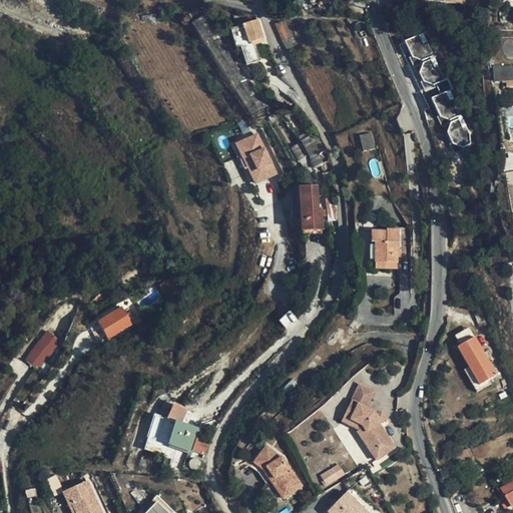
[(264,36),(257,18),(245,22),(243,16),(234,18),(236,25),(228,28),(235,46),(242,44),(249,63),(261,59),(253,39),(264,36)]
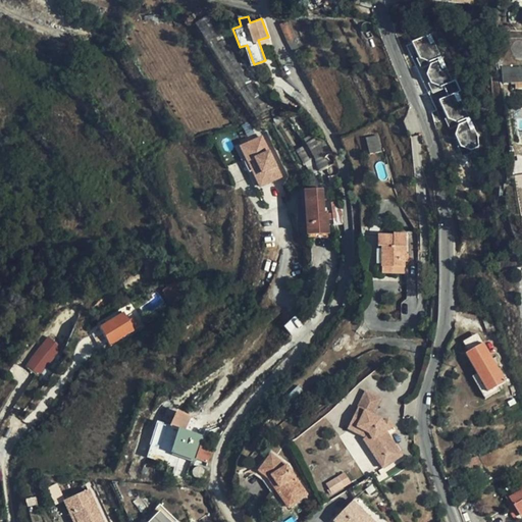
[(303,31),(297,18),(286,17),(279,21),(288,38),(303,31)]
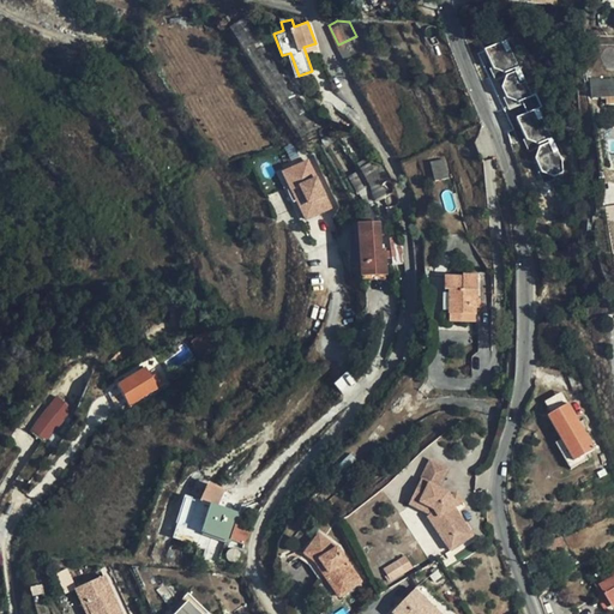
[(591,103),(605,101),(613,98),(613,79),(589,84),(591,103)]
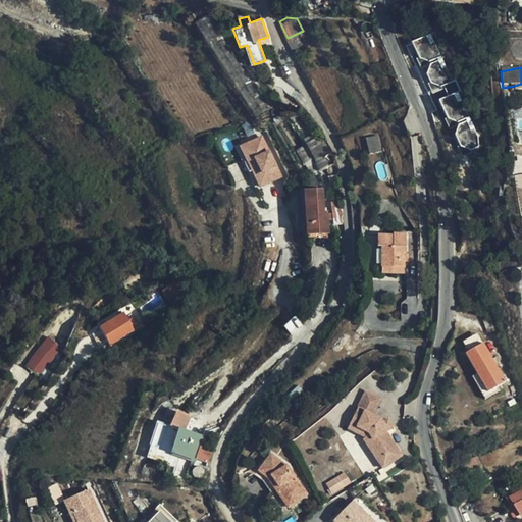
[(462,151),(480,145),(456,81),(445,85),(447,92),(434,96),(444,121),(450,119),(455,133),(456,133),(462,151)]
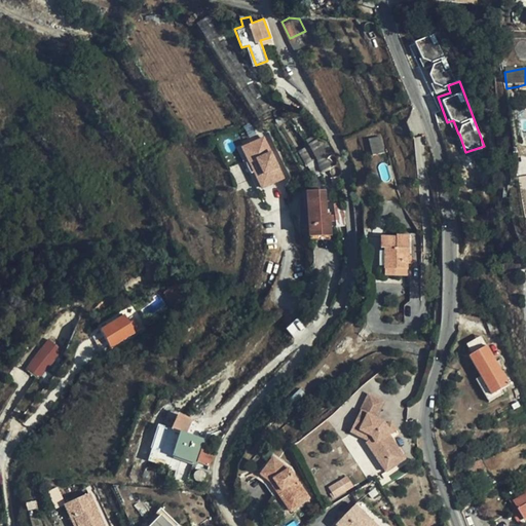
[(241,145),(262,189),(286,178),(266,135),(241,145)]
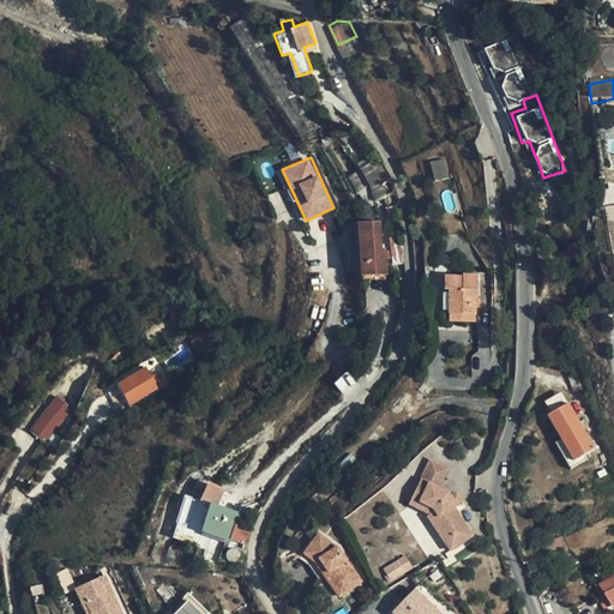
[(445,176),(440,158),(427,162),(433,180),(445,176)]
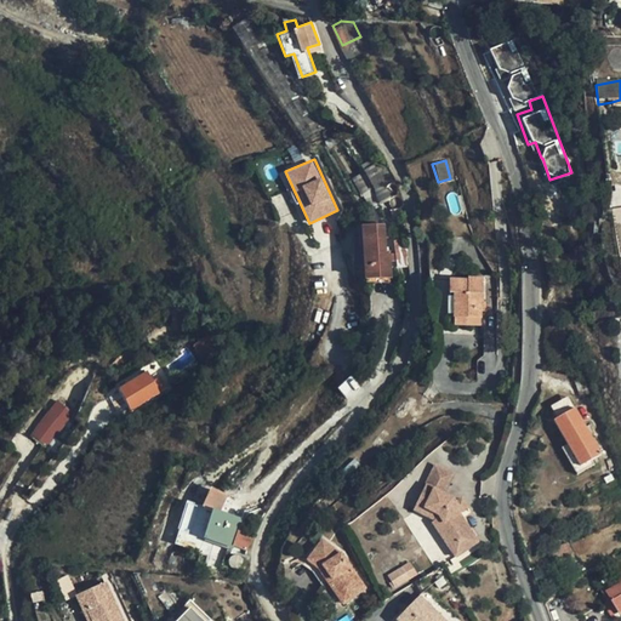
[(383,223),(360,224),(363,278),(391,277),(389,250),(385,250),(383,223)]
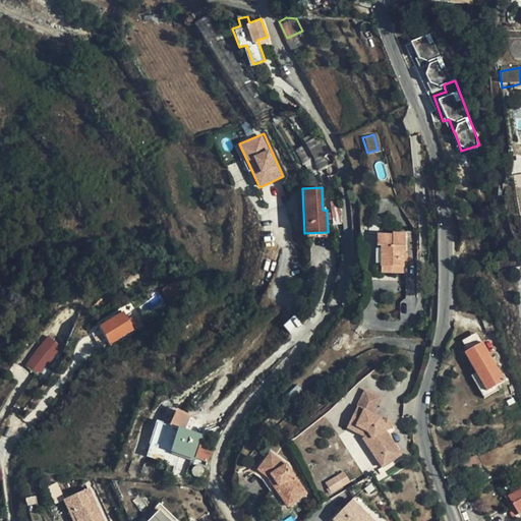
[(334,217),(342,216),(339,200),(331,203),(334,217)]
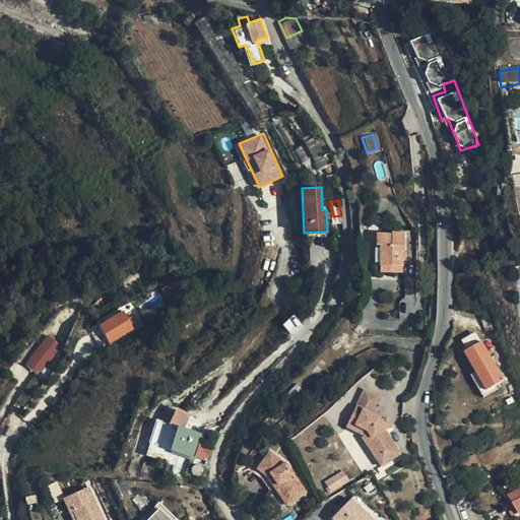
[(375,232),(376,243),(380,243),(381,264),(404,263),(404,250),(406,250),(406,229),(391,229),(391,232),(375,232)]
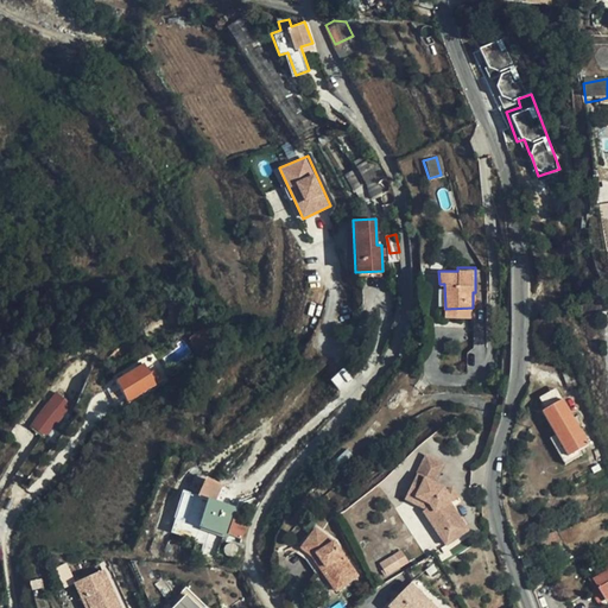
[(444,284),(439,284),(441,316),(473,315),(473,308),(445,309),(444,284)]
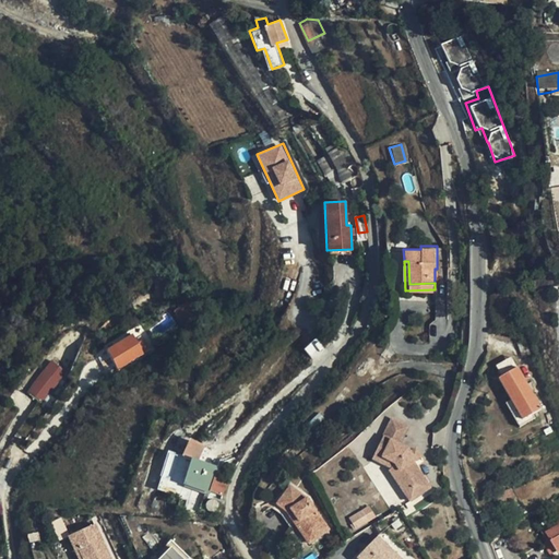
[(191,299),(174,308),(185,326),(201,317),(191,299)]
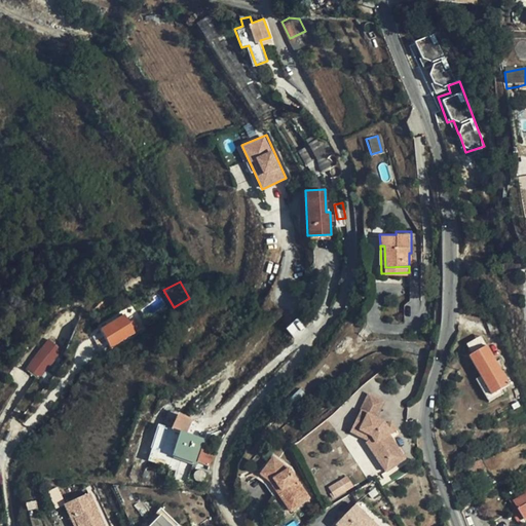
[(130,312),(101,332),(102,334),(96,338),(104,352),(110,348),(112,350),(143,331),(136,322),(130,312)]
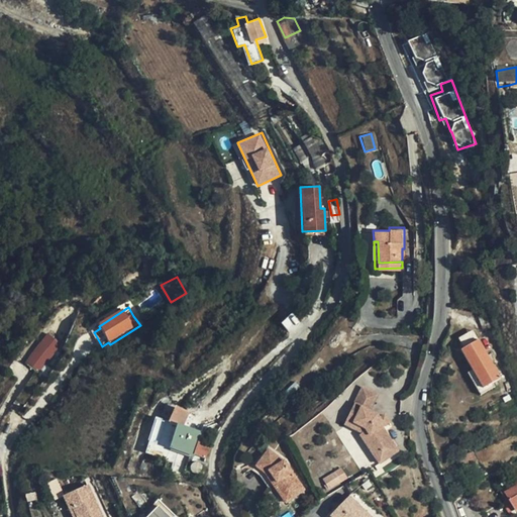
[(133,316),(140,325),(145,322),(139,312),(133,316)]
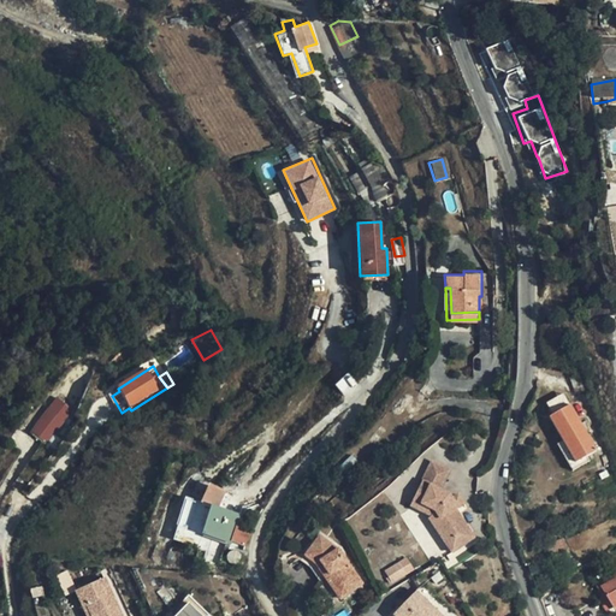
[(551,418),(569,408),(562,396),(545,406),(551,418)]
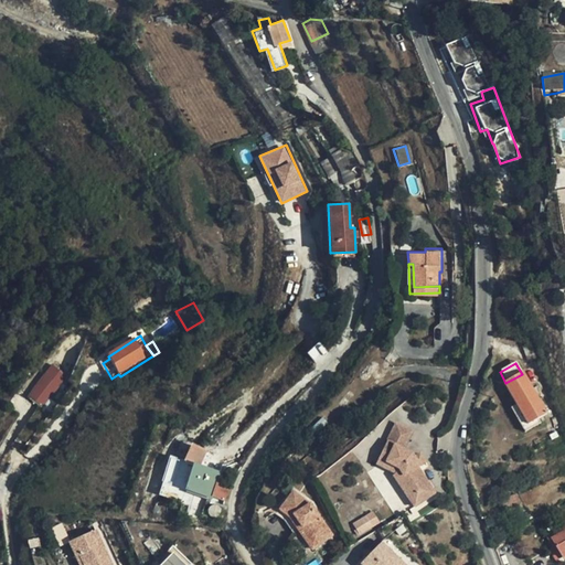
[(61,379),(46,369),(30,393),(43,402),(48,396),(61,379)]
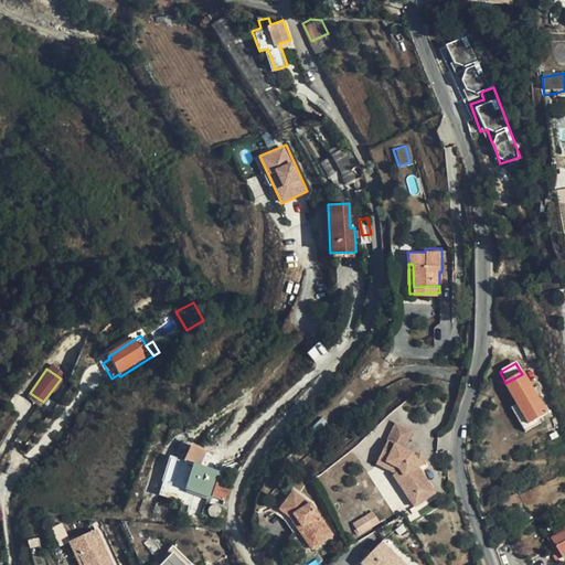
[(515,406),(528,427),(537,420),(546,416),(543,411),(536,398),(532,391),(522,374),(505,383),(502,385),(515,406)]
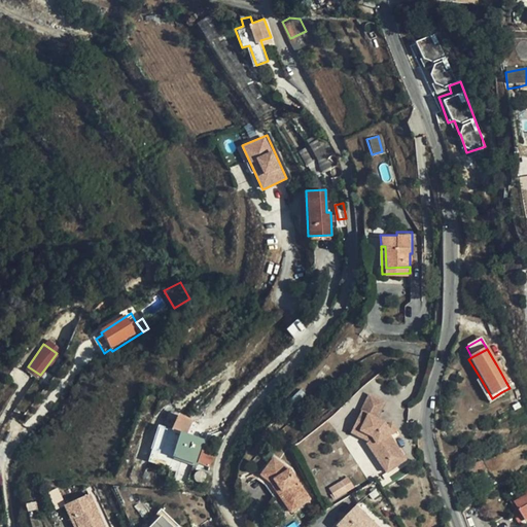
[(44,370),(40,375),(48,381),(51,376),(44,370)]
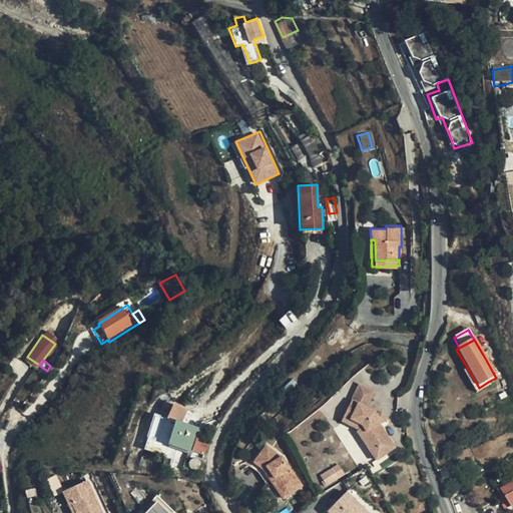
[(468,369),(463,372),(476,395),(490,386),(488,382),(479,388),(468,369)]
